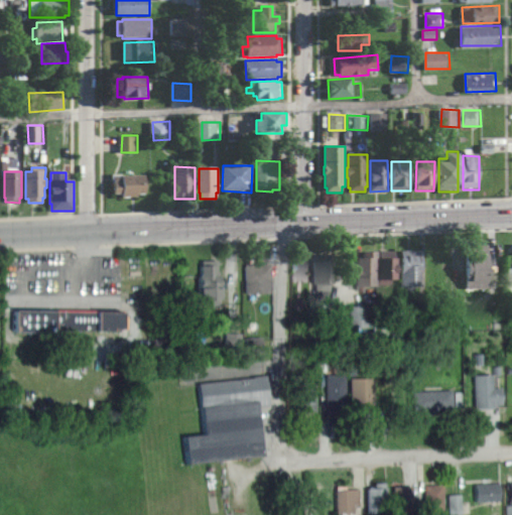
[(138,198),(122,198),(122,196),(115,196),(115,177),(145,177),(145,195),(138,195),(138,198)]
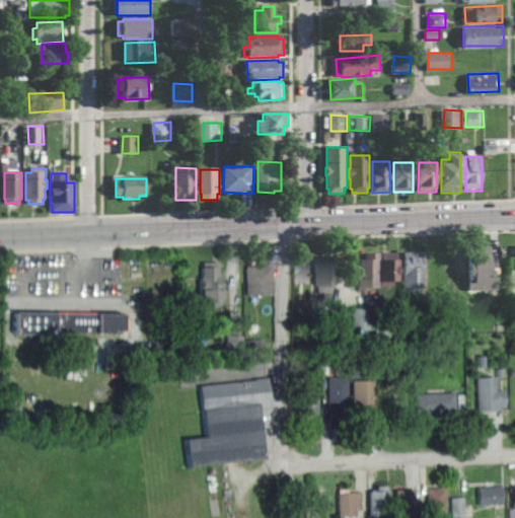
[(492,291),(469,291),(469,246),(492,247),(492,291)]
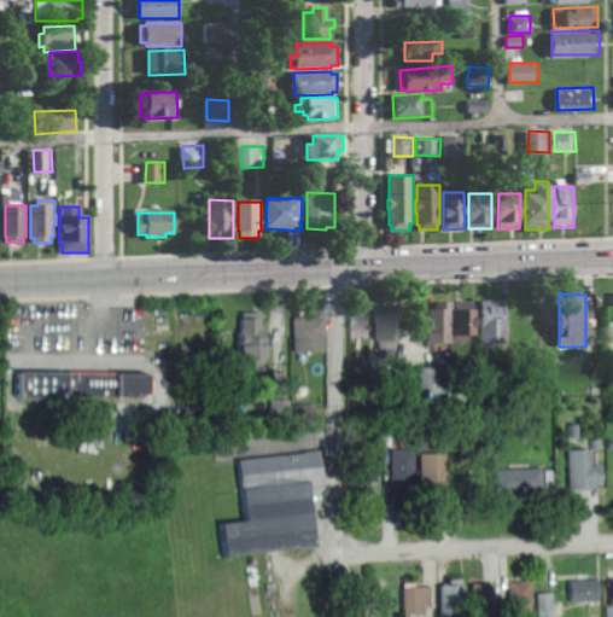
[(437,348),(427,348),(427,309),(436,309),(436,302),(454,302),(454,344),(437,344),(437,348)]
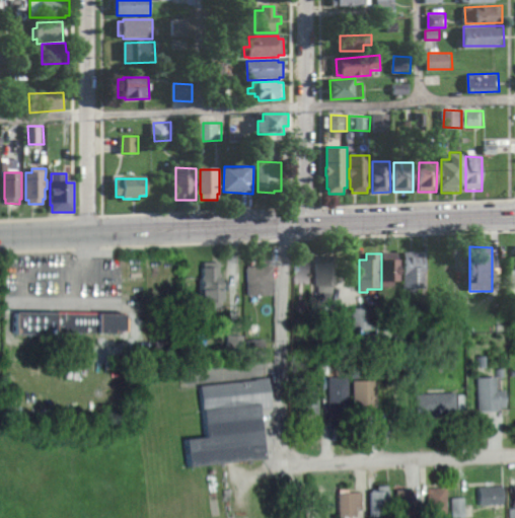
[(419,294),(411,294),(411,289),(405,289),(405,253),(425,253),(425,289),(419,289),(419,294)]
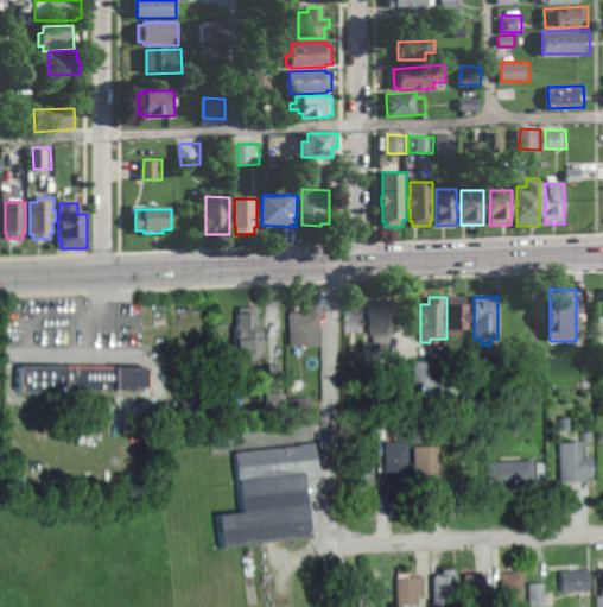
[(462,337),(446,336),(446,298),(467,298),(467,305),(469,305),(469,330),(462,330),(462,337)]
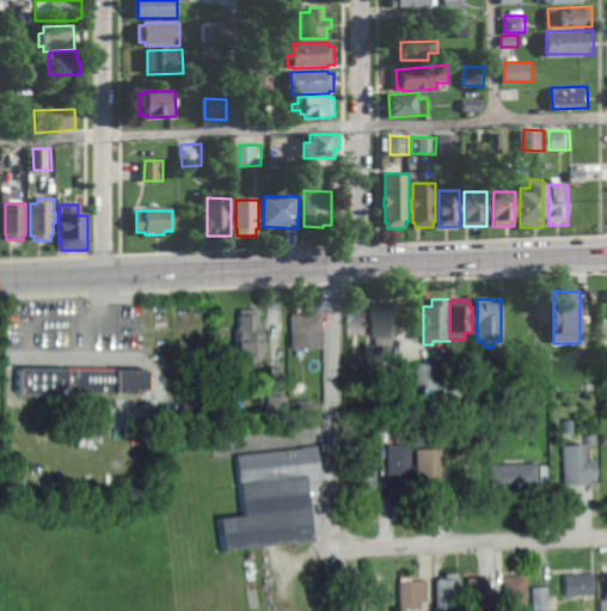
[(378,354),(378,346),(376,346),(376,338),(373,338),(372,309),(374,309),(374,303),(394,303),(394,309),(396,309),(397,336),(393,336),(393,344),(392,344),(392,353),(378,354)]
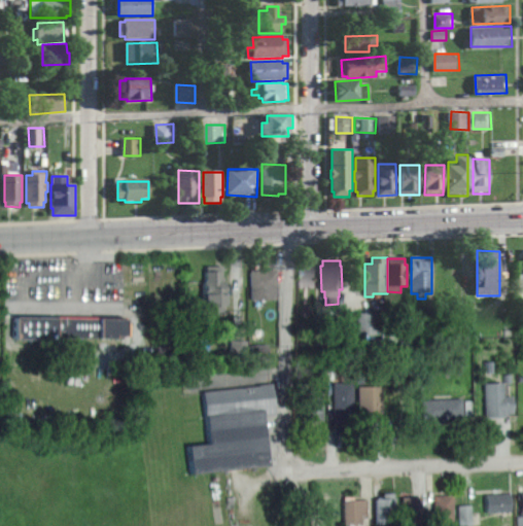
[(208,312),(207,306),(206,306),(206,281),(208,281),(208,267),(224,267),(224,278),(228,278),(229,307),(227,307),(227,311),(208,312)]
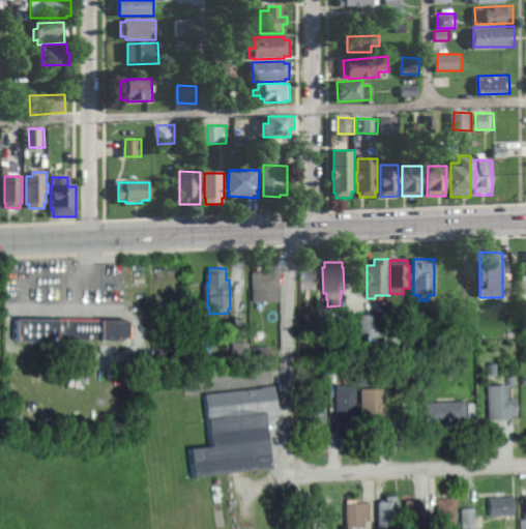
[(282,301),(255,302),(254,272),(281,271),(282,301)]
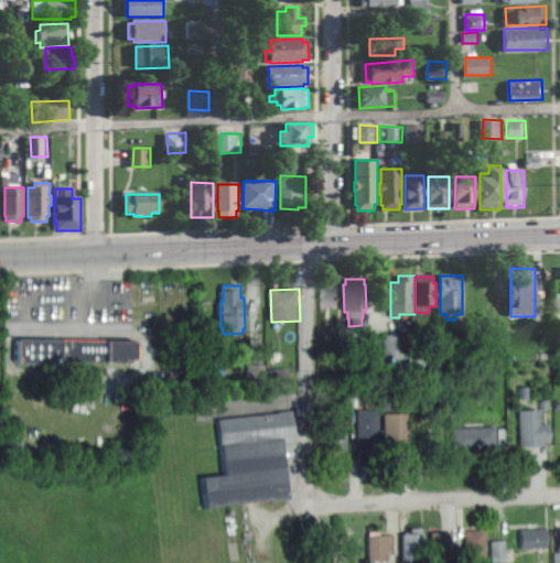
[(408,357),(408,334),(390,334),(390,356),(408,357)]
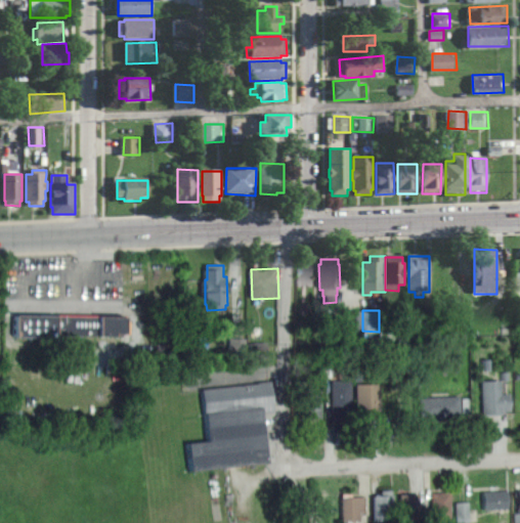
[(57,338),(16,337),(16,315),(126,317),(126,334),(116,334),(115,337),(57,336),(57,338)]
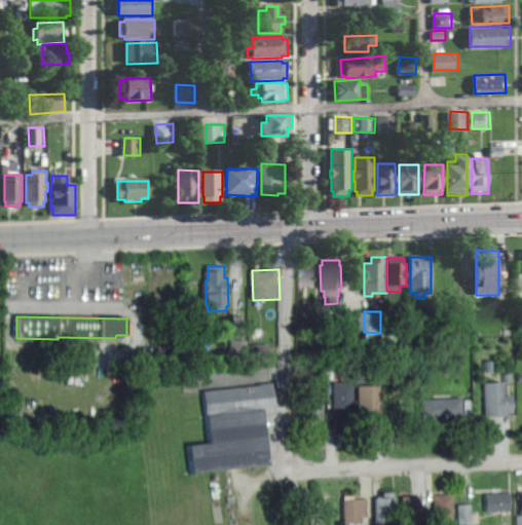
[(253,359),(254,340),(233,338),(231,357),(253,359)]
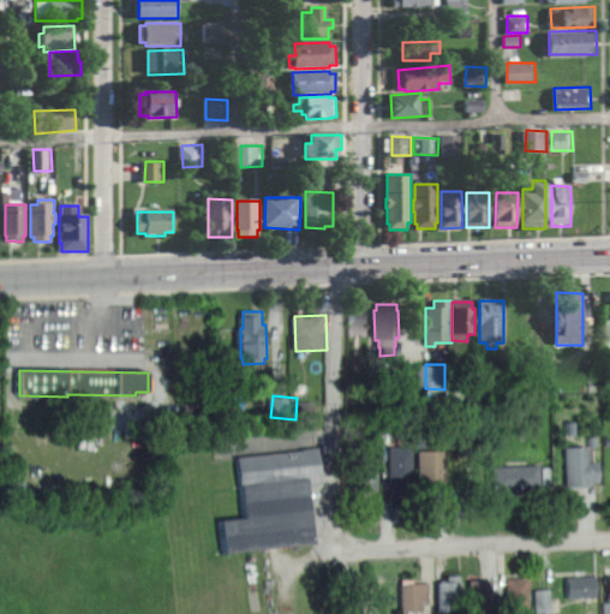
[(227,553),(223,520),(245,519),(239,457),(305,451),(305,449),(321,447),(324,483),(310,484),(316,543),(227,553)]
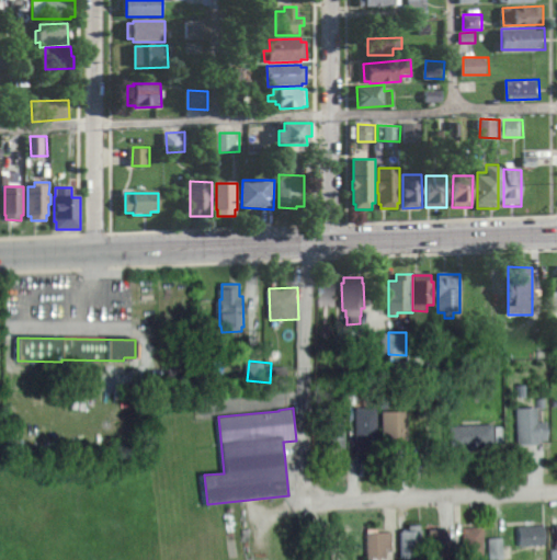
[(379,448),(359,447),(359,408),(379,408),(379,448)]
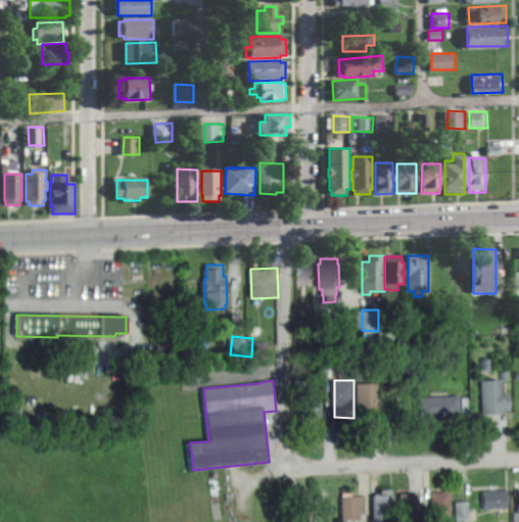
[(484,415),(483,381),(502,380),(503,394),(512,394),(512,411),(504,411),(504,414),(484,415)]
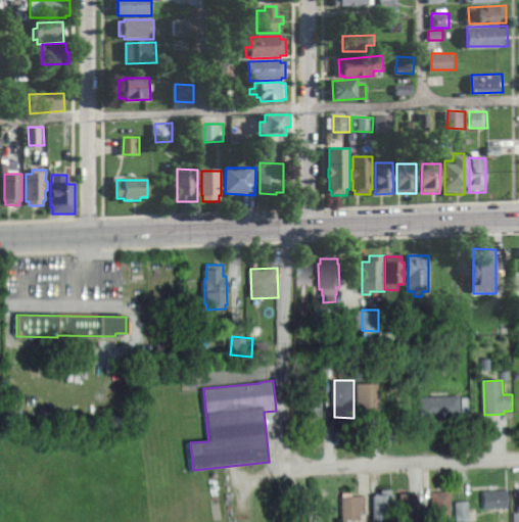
[(382,417),(367,417),(367,410),(359,410),(359,384),(382,384),(382,417)]
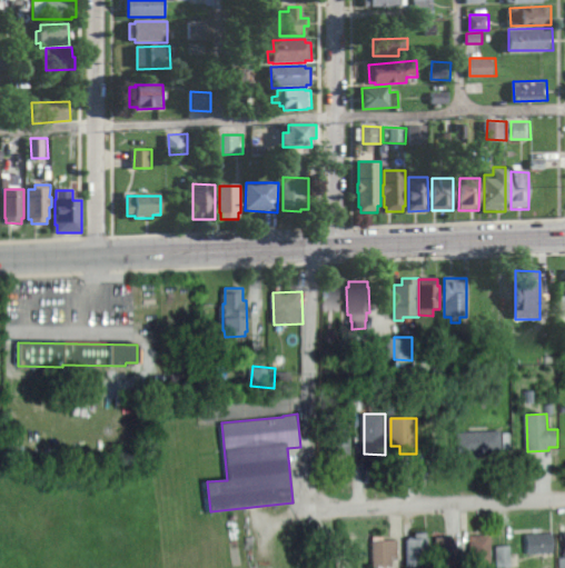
[(352,454),(333,454),(334,421),(352,421),(352,454)]
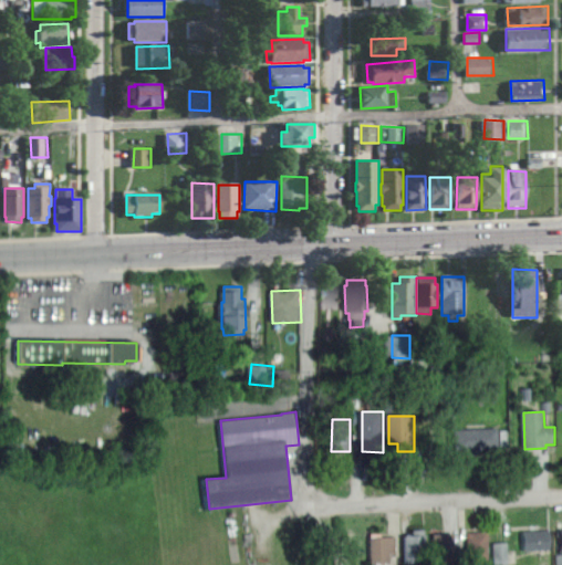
[(474,454),(472,450),(457,451),(456,430),(500,428),(501,450),(480,451),(480,453),(474,454)]
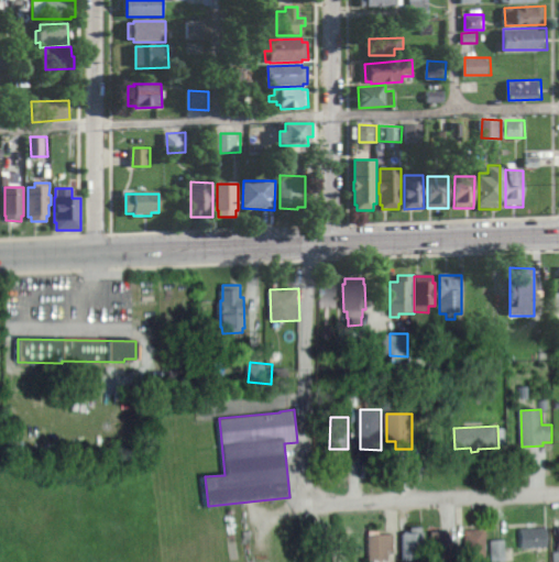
[(405,560),(404,533),(412,533),(412,528),(423,527),(424,532),(426,532),(427,559),(405,560)]
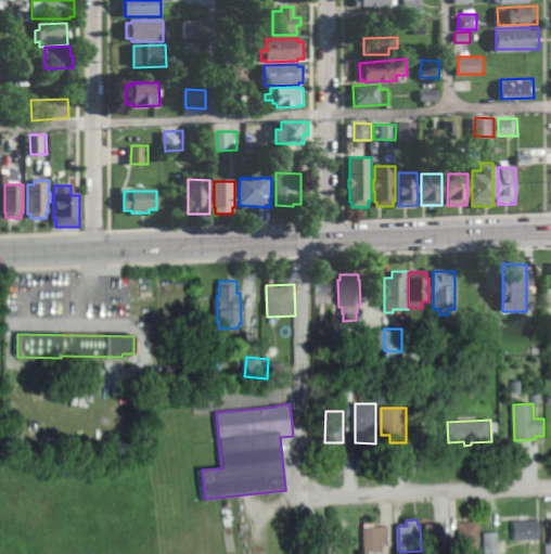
[(514,540),(514,520),(540,519),(541,539),(514,540)]
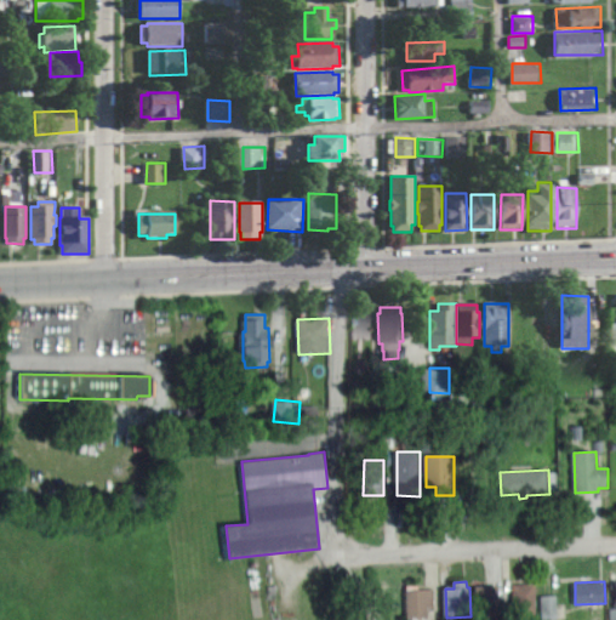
[(537,613),(514,613),(514,582),(537,582),(537,613)]
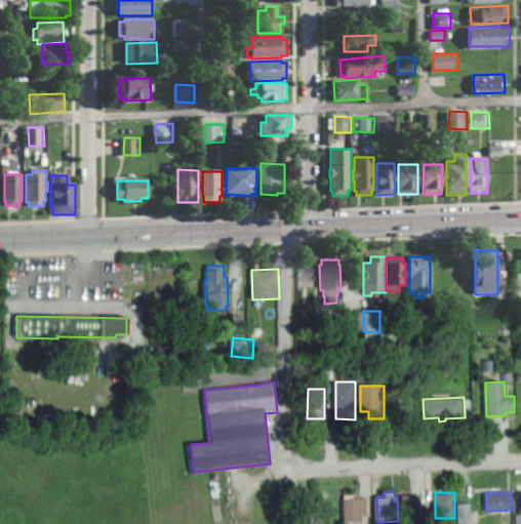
[(404,521),(403,496),(423,495),(424,520),(404,521)]
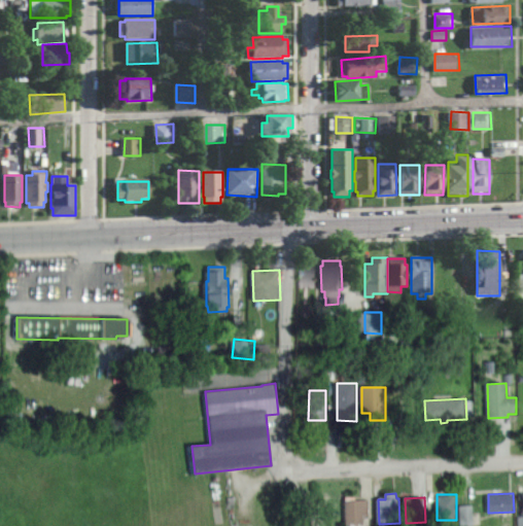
[(346,524),(346,500),(371,500),(371,519),(364,519),(364,524),(346,524)]
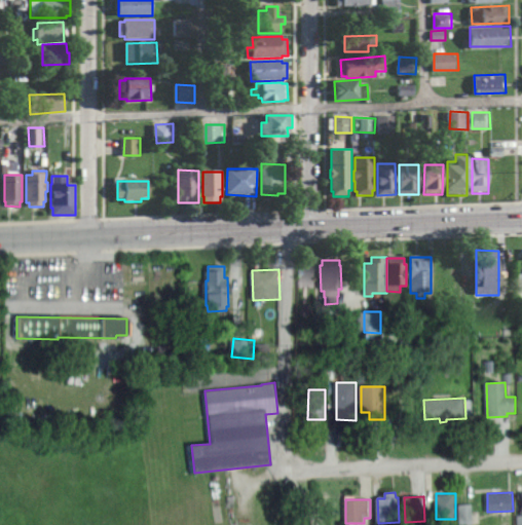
[(460,503),(461,524),(477,524),(476,503),(460,503)]
